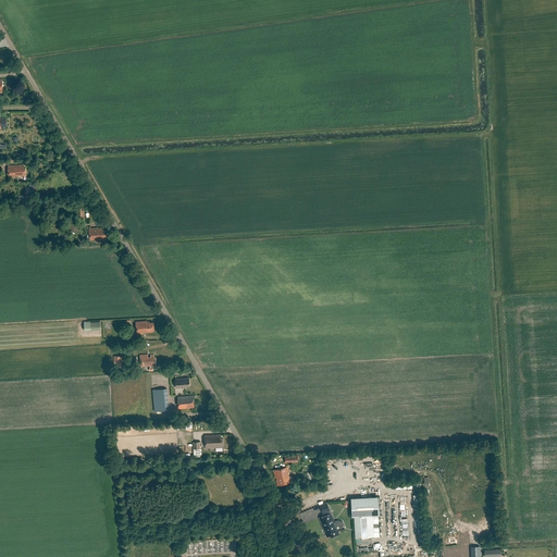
[(25,168),(24,168),(24,165),(9,166),(9,177),(26,177),(25,168)]
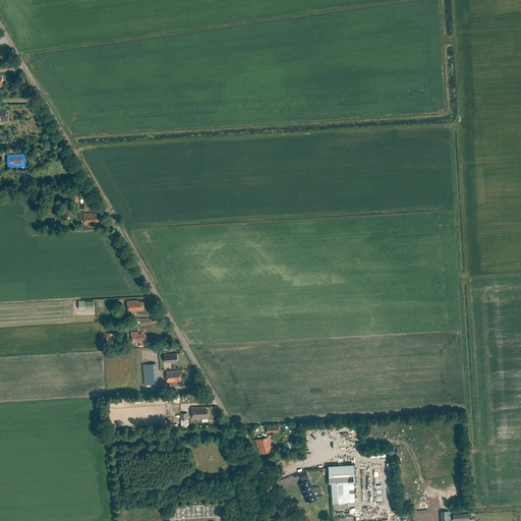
[(97,215),(97,213),(83,214),(84,225),(89,224),(89,226),(99,225),(99,215),(97,215)]
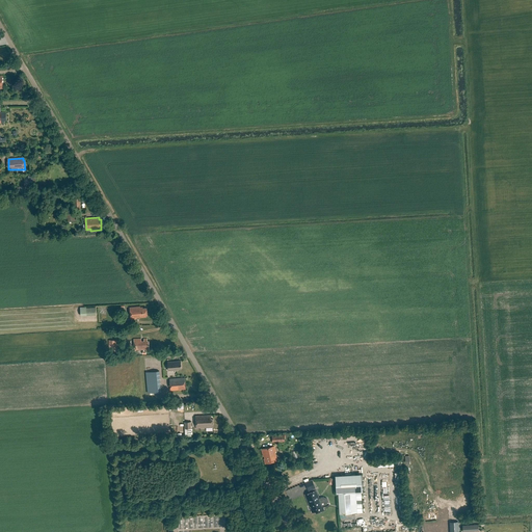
[(145,317),(145,316),(148,316),(147,309),(142,309),(142,308),(140,308),(130,308),(130,319),(139,318),(139,317),(145,317)]
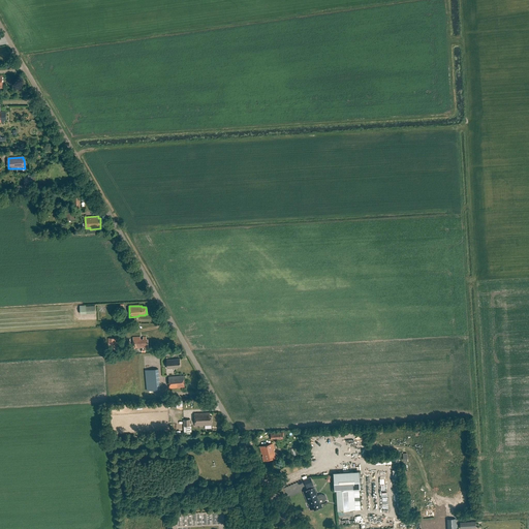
[(148,339),(147,339),(147,337),(143,337),(143,339),(141,339),(141,337),(133,338),(133,348),(148,347),(148,339)]
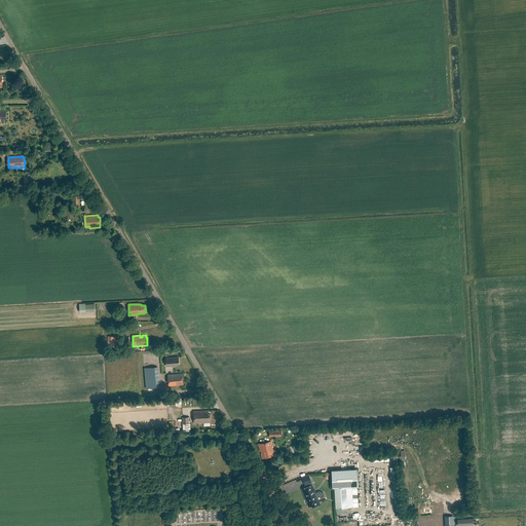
[(117,343),(117,336),(108,336),(108,346),(114,346),(114,343),(117,343)]
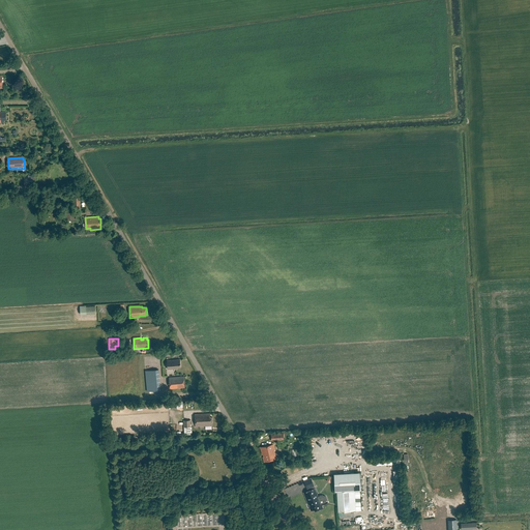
[(180,367),(180,359),(167,360),(168,370),(177,369),(177,367),(180,367)]
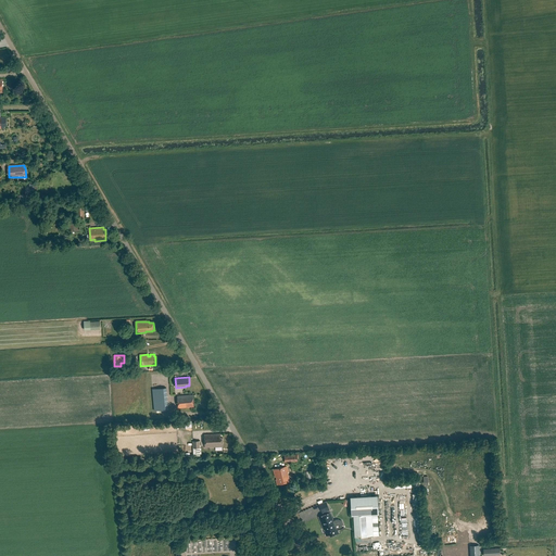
[(168,409),(166,388),(148,389),(150,412),(168,409)]
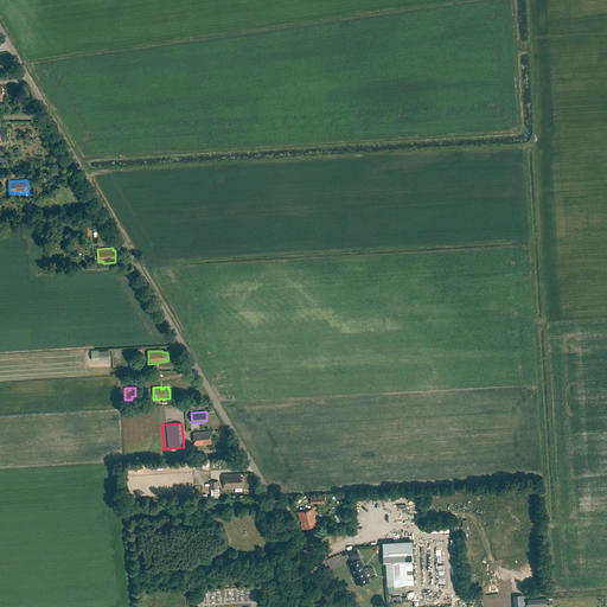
[(212,445),(211,430),(193,433),(195,446),(212,445)]
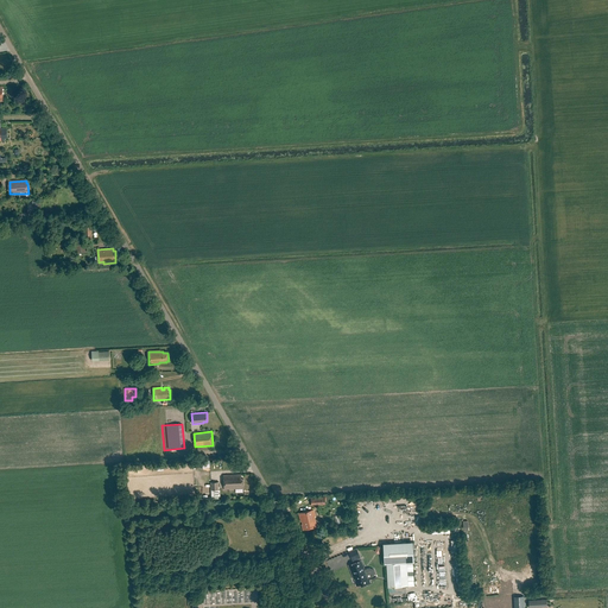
[(244,479),(241,479),(241,474),(223,475),(225,489),(244,488),(244,479)]
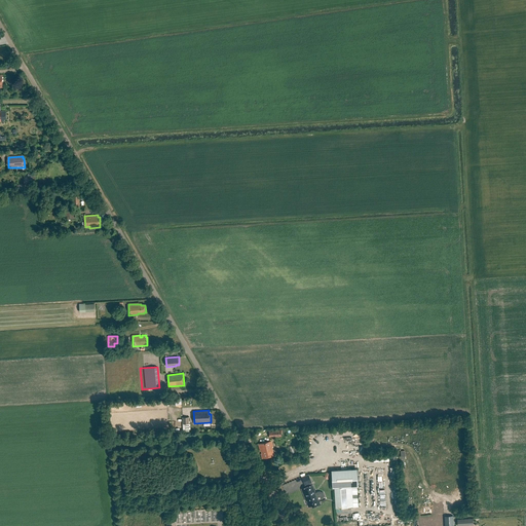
[(259,444),(262,458),(274,455),(271,441),(259,444)]
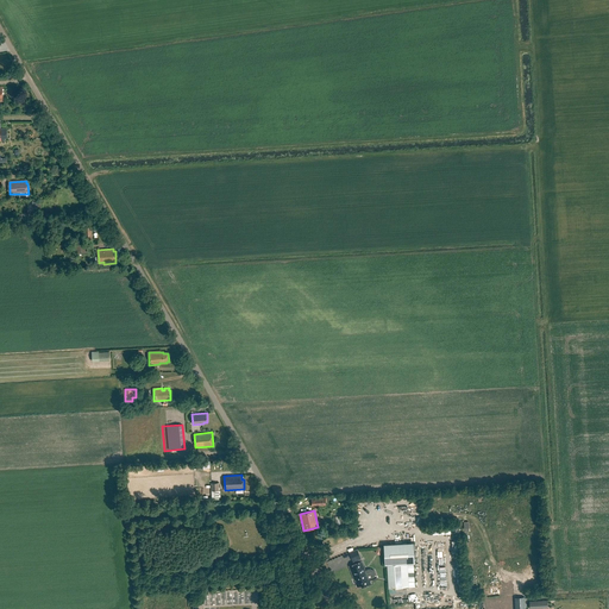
[(413,542),(383,544),(384,564),(388,564),(406,563),(414,563),(413,542)]
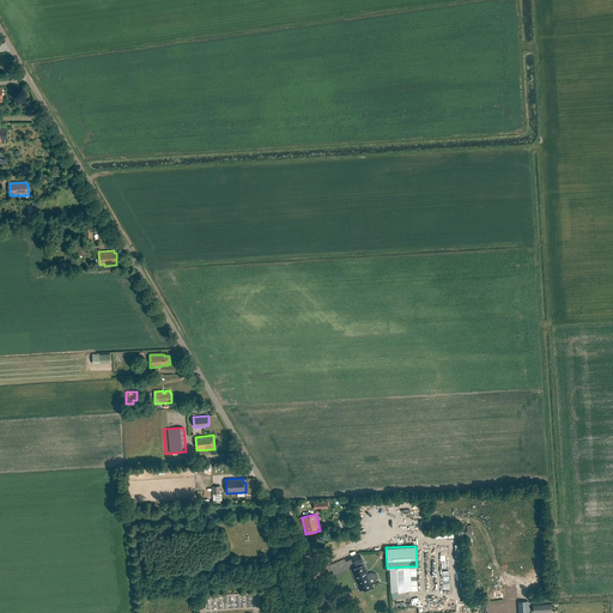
[(356,565),(363,562),(359,553),(352,556),(356,565)]
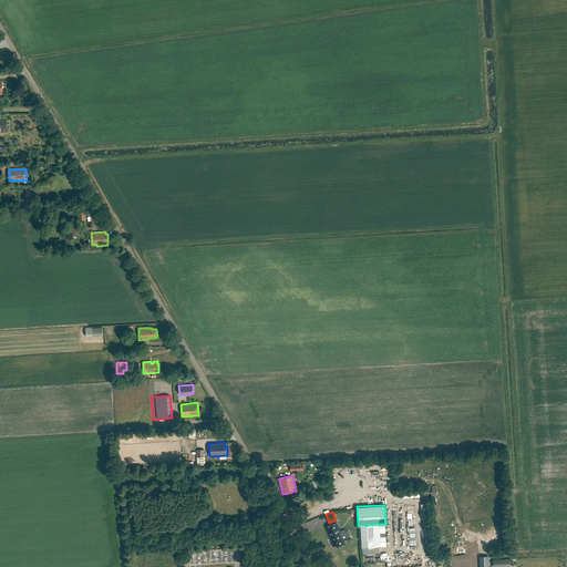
[(344,540),(347,540),(351,539),(350,535),(349,531),(344,529),(340,532),(337,523),(325,527),(332,546),(337,545),(337,546),(346,543),(344,540)]
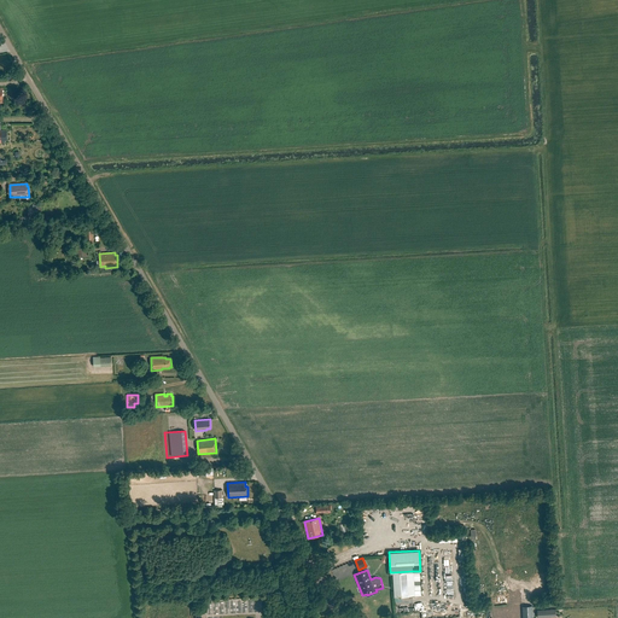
[(413,595),(412,571),(394,572),(395,596),(413,595)]
